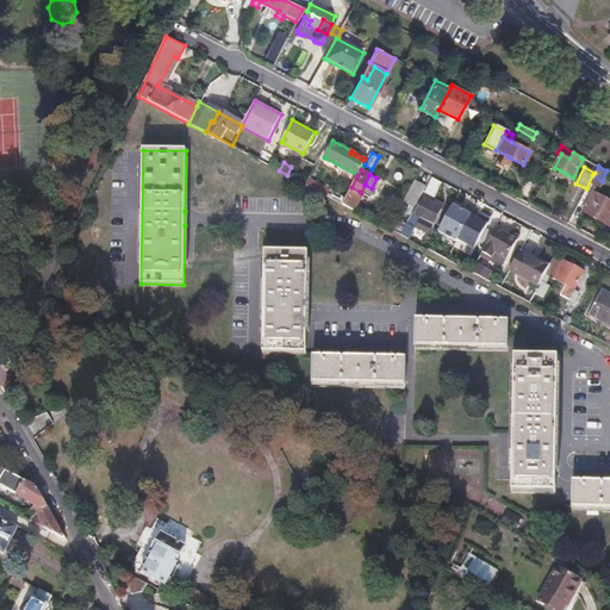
[(440,181),(433,178),(427,190),(433,193),(440,181)]
